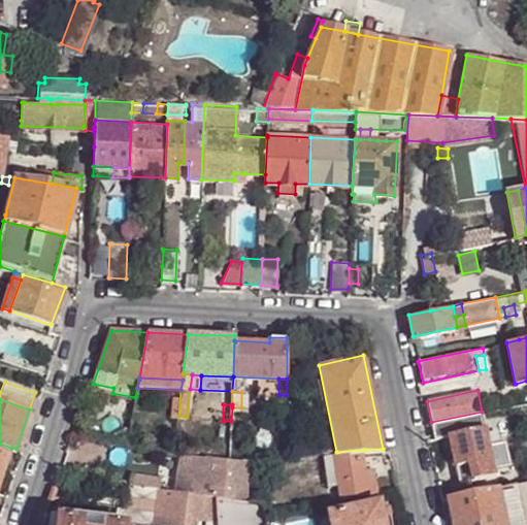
[(485,427),(482,412),(431,422),(434,438),(450,434),(485,427)]
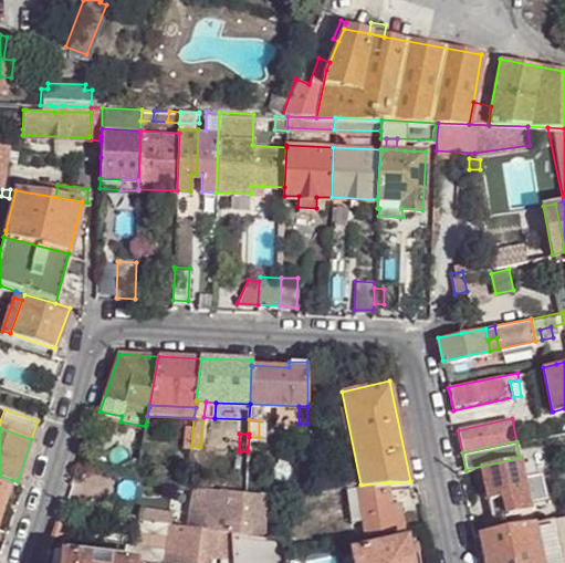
[(520,458),(482,466),(489,499),(503,496),(506,514),(531,509),(530,501),(524,476),(522,465),(520,458)]
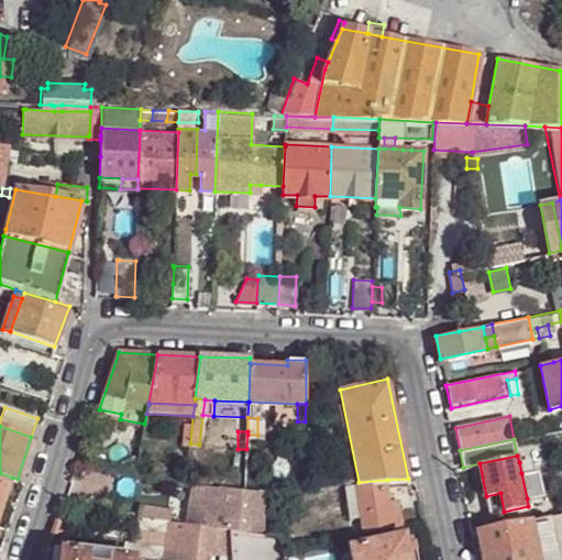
[(531,459),(519,462),(521,473),(532,470),(531,459)]
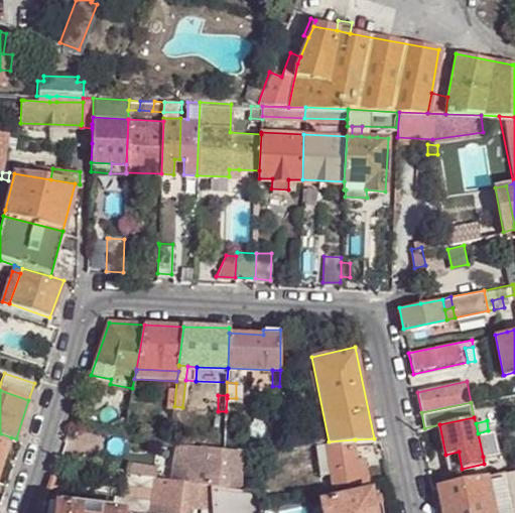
[(488,430),(478,433),(483,457),(498,454),(493,430),(488,430)]
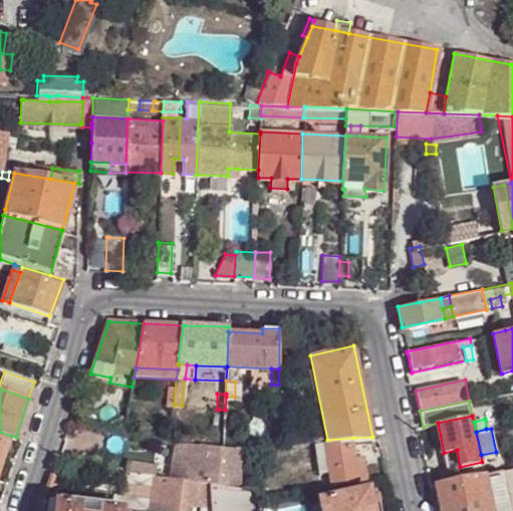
[(200,444),(224,448),(224,439),(170,430),(169,439),(177,440),(188,442),(200,444)]
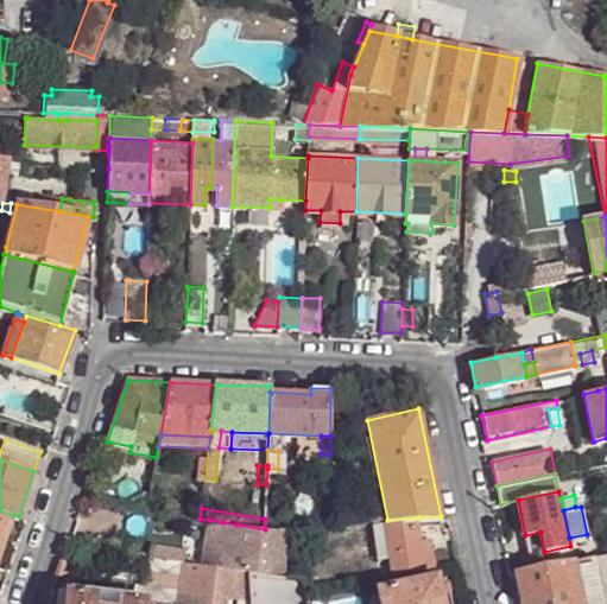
[(0,553),(13,515),(0,510),(0,553)]
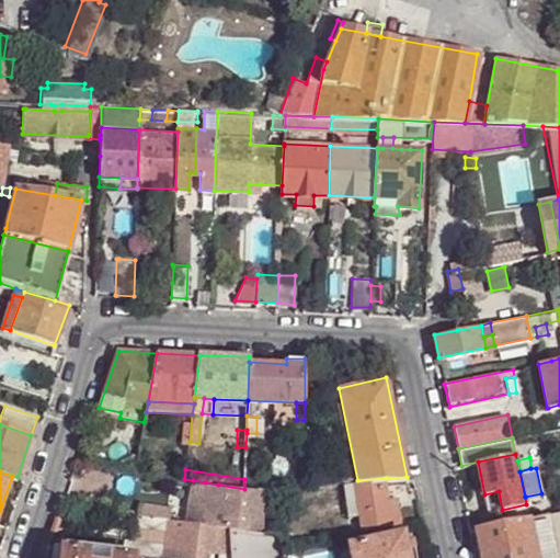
[(389,505),(386,478),(357,480),(353,480),(353,482),(357,516),(361,527),(400,522),(399,505),(389,505)]
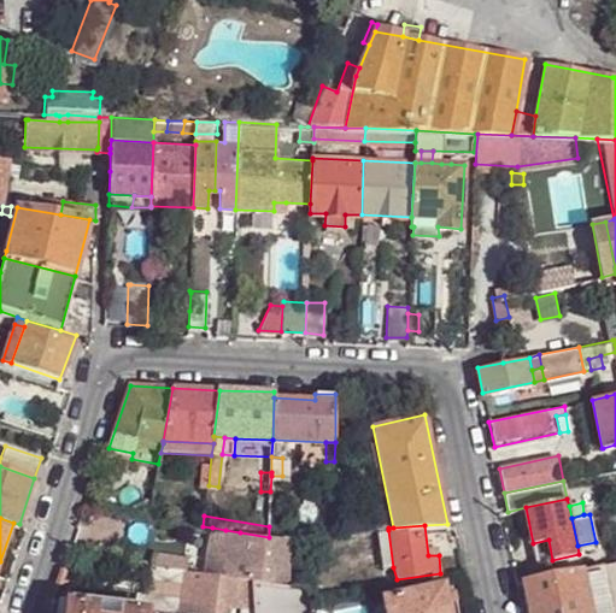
[(288,553),(288,536),(269,537),(240,532),(226,530),(212,528),(205,570),(234,575),(253,577),(288,582),(288,553)]
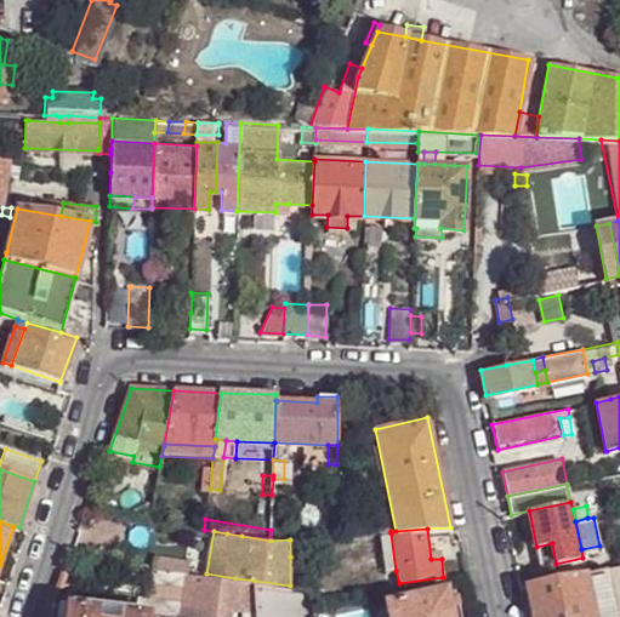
[(385,572),(396,571),(391,533),(381,536),(385,572)]
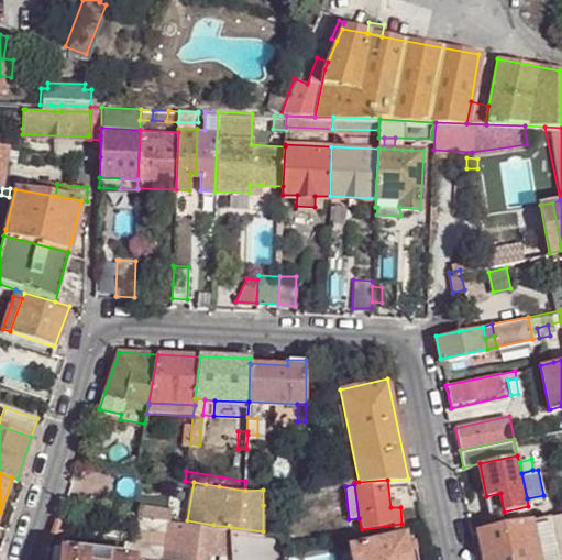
[(275,505),(272,489),(263,490),(263,505),(275,505)]
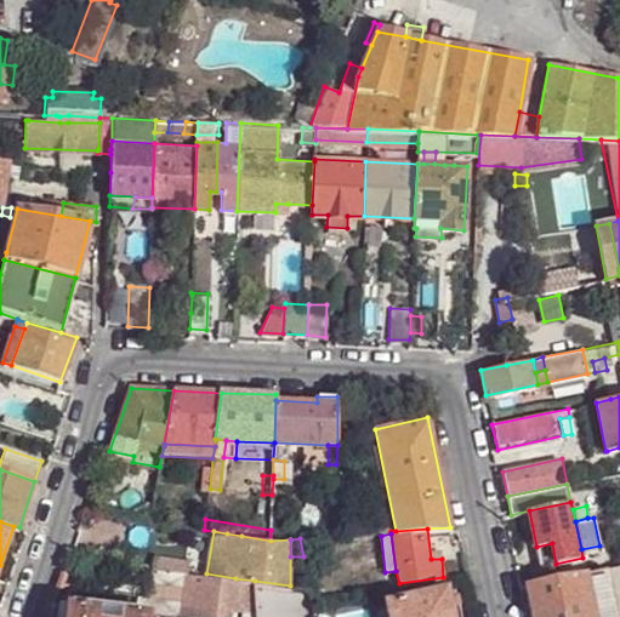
[(552,543),(536,547),(541,567),(556,564),(552,543)]
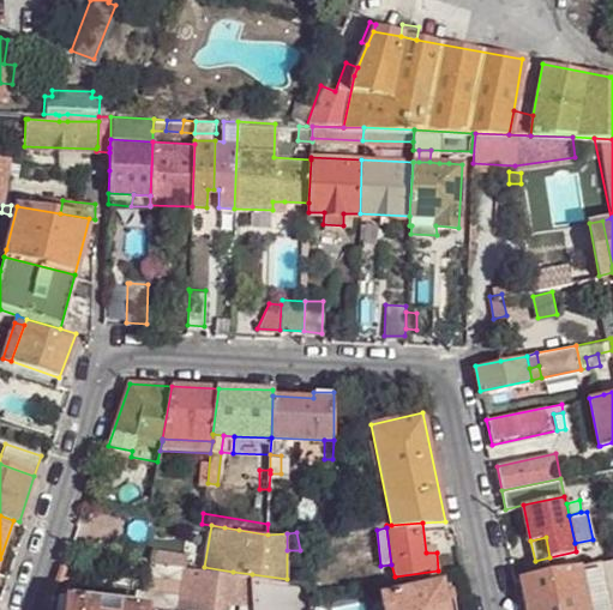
[(612,609),(612,559),(602,561),(611,609),(612,609)]
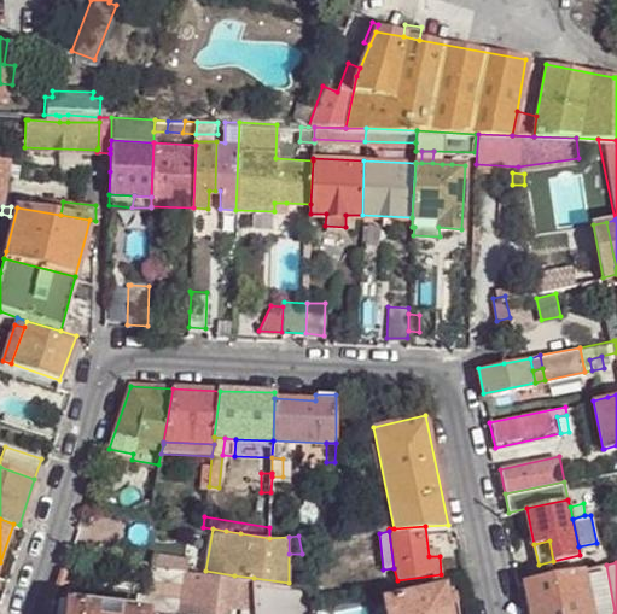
[(181,583),(184,568),(163,565),(161,580),(181,583)]
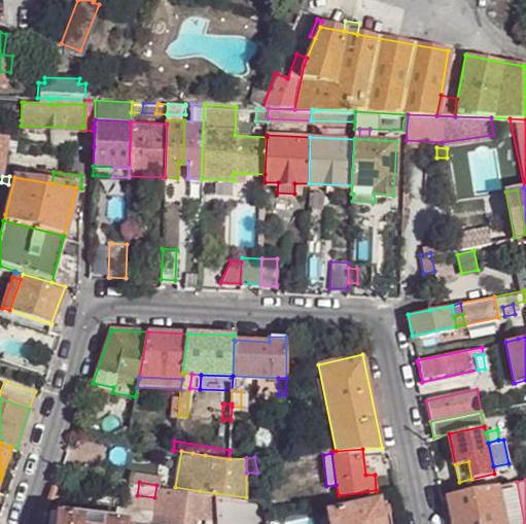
[(524,523),(517,482),(496,487),(503,523),(524,523)]
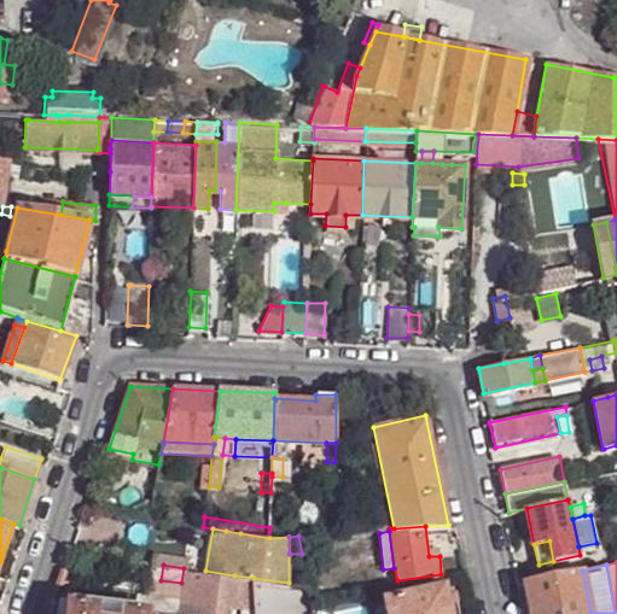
[(197,613),(199,613),(205,571),(184,568),(181,583),(178,597),(178,613),(197,613)]
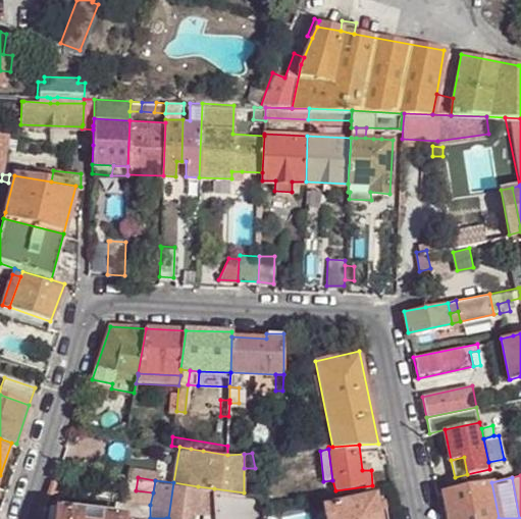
[(198,486),(173,482),(168,518),(193,518),(195,507),(198,486)]
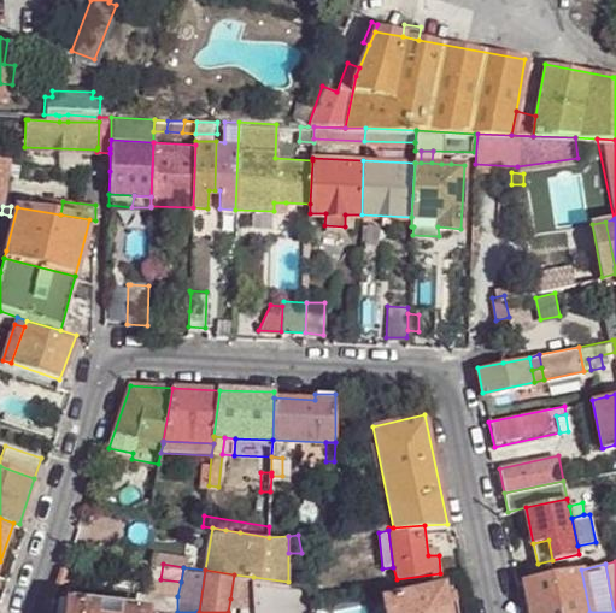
[(590,612),(581,570),(522,582),(528,612),(590,612)]
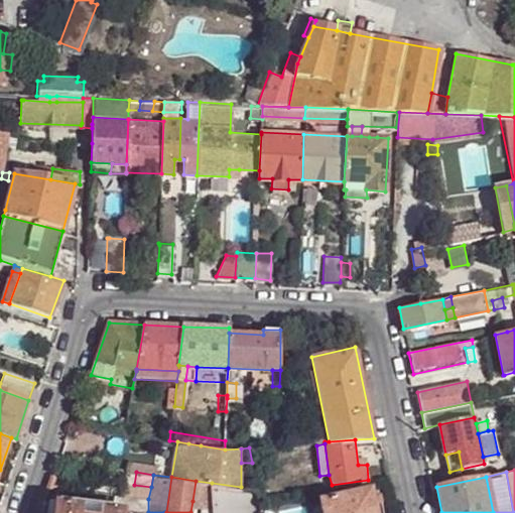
[(214,503),(212,483),(196,481),(192,501),(203,503),(214,503)]
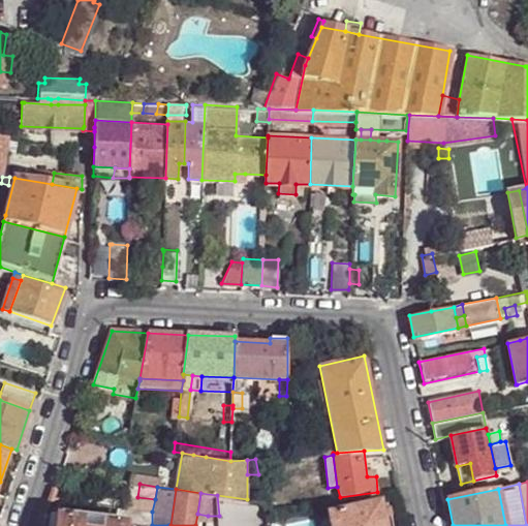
[(268,525),(266,509),(264,502),(247,499),(217,495),(219,516),(219,525),(268,525)]
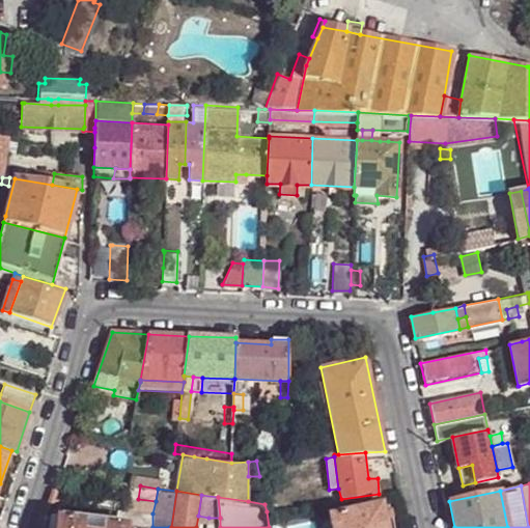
[(387,527),(383,510),(382,504),(331,516),(333,527),(387,527)]
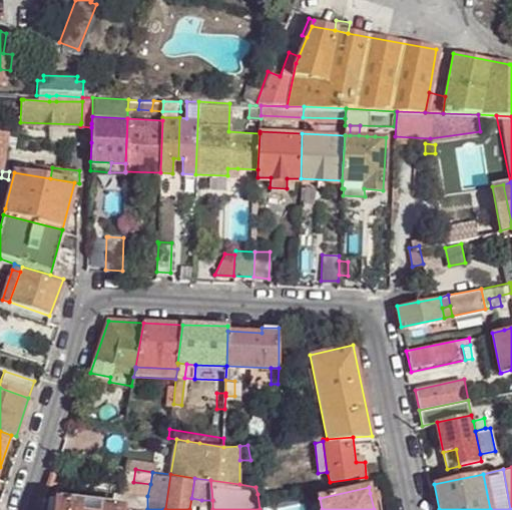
[(60,499),(85,503),(86,493),(60,491),(60,499)]
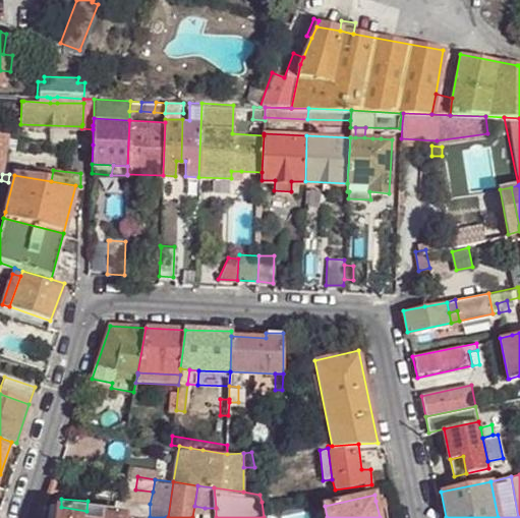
[(388,517),(384,500),(376,501),(380,517),(388,517)]
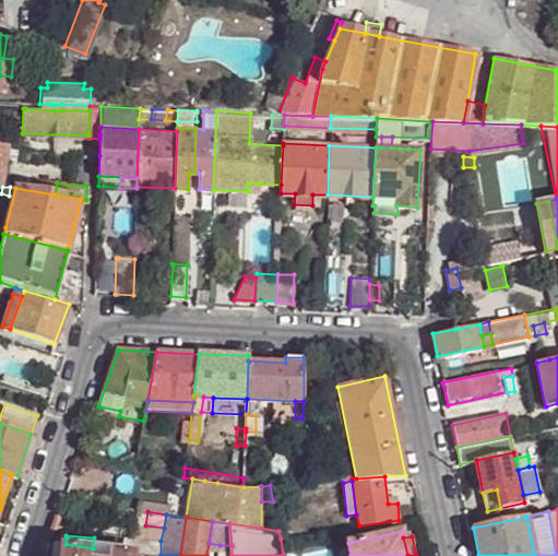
[(147,553),(161,555),(161,541),(125,537),(121,551),(135,552),(139,552),(147,553)]
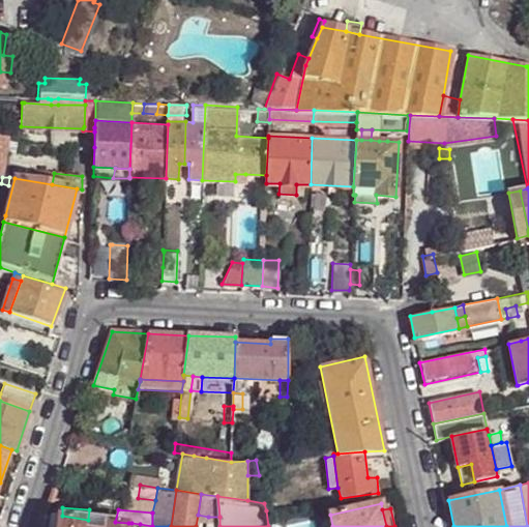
[(127,526),(128,523),(115,522),(88,520),(62,516),(61,519),(50,517),(48,526),(127,526)]
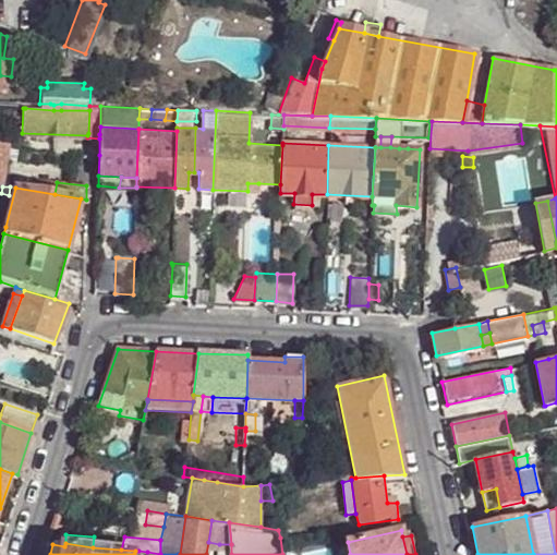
[(231,554),(231,544),(219,544),(217,554),(231,554)]
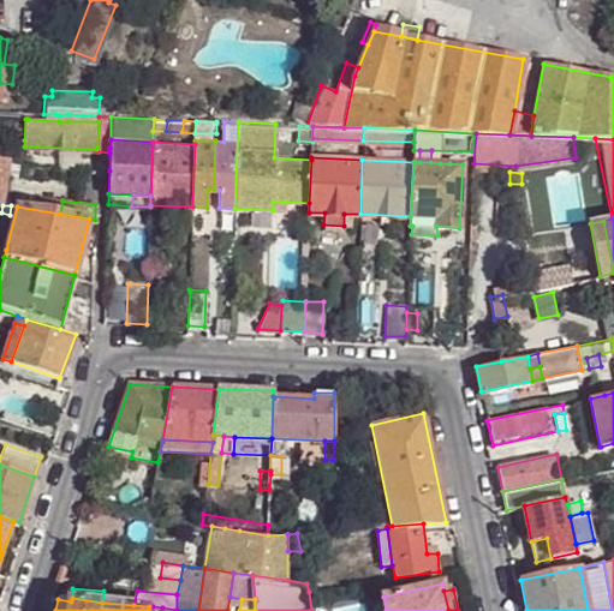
All buildings are outlined.
